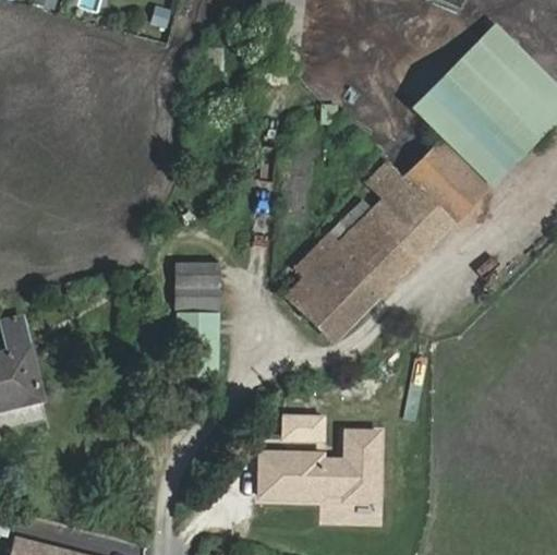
[(171,9),(156,4),(153,19),(167,23),(171,9)]
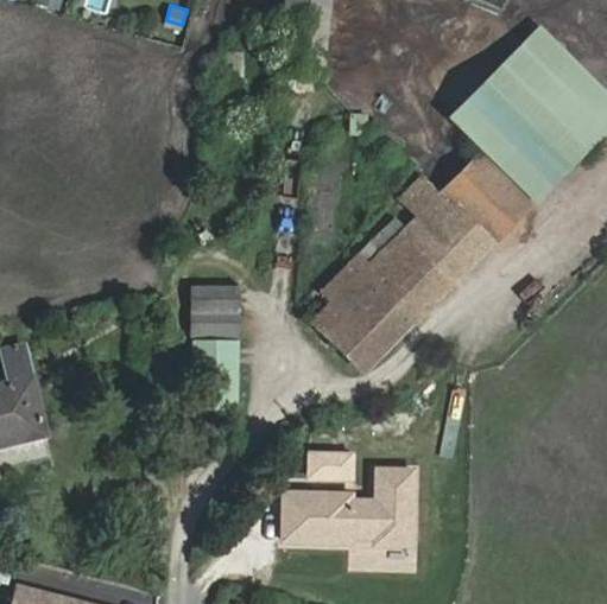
[(606,87),(542,24),(448,116),(482,150),(536,202),(606,128),(606,87)]
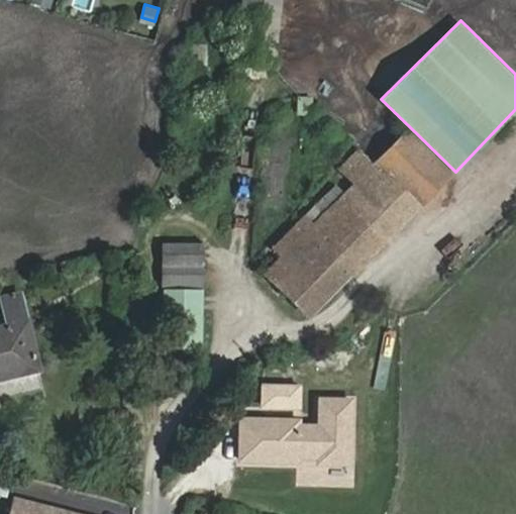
[(187,41),(187,68),(206,68),(206,42),(187,41)]
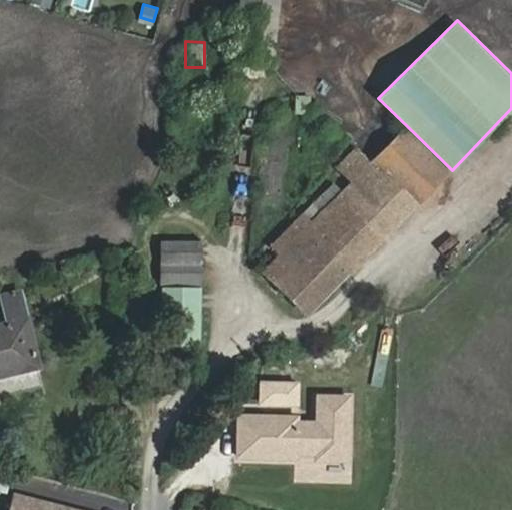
[(348,274),(452,170),(407,126),(373,161),(357,146),(338,165),(353,180),(343,190),(334,182),(303,212),(284,233),(292,240),(265,269),(309,314),(348,274)]
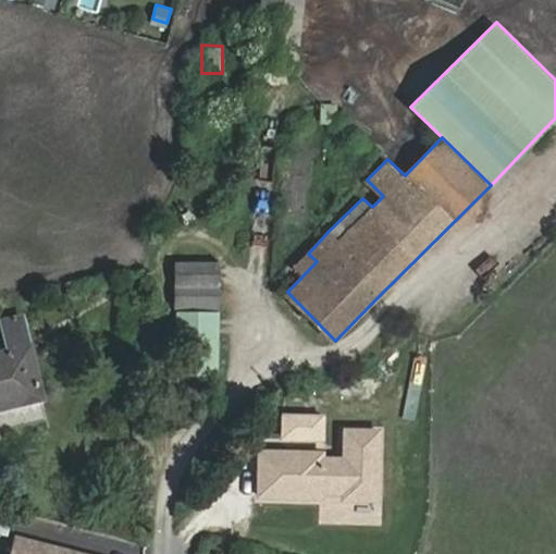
[(220,261),(177,260),(176,306),(189,307),(219,308),(220,261)]
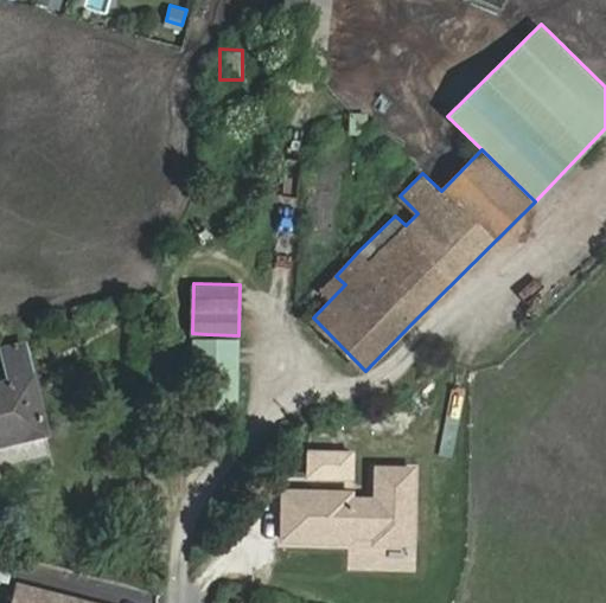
[(238,354),(238,335),(206,334),(206,353),(228,353),(230,354),(238,354)]
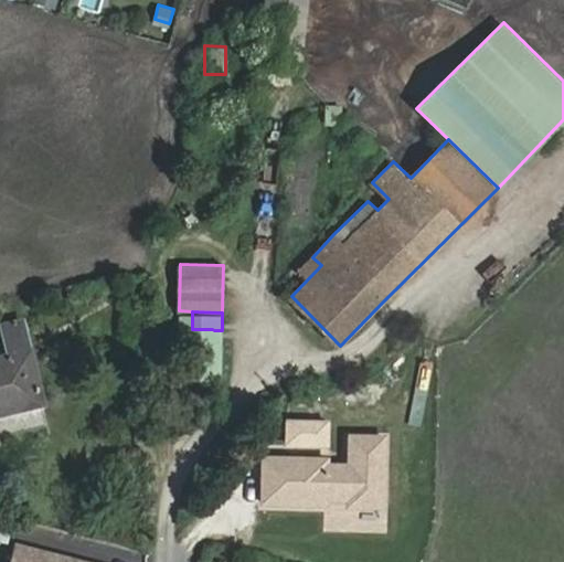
[(0,354),(0,412),(44,402),(23,318),(3,322),(10,352),(0,354)]
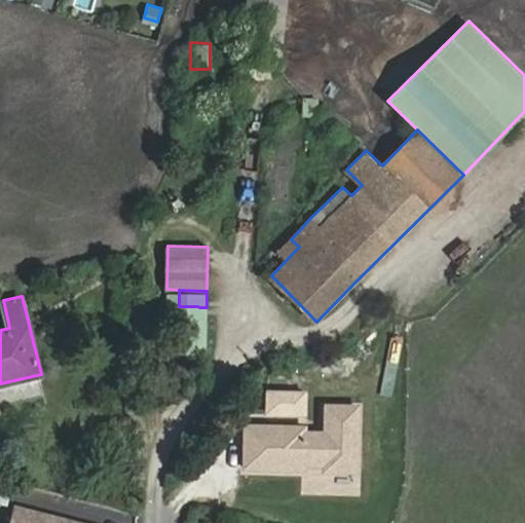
[(199,307),(197,306),(179,306),(177,306),(176,351),(198,351),(199,307)]
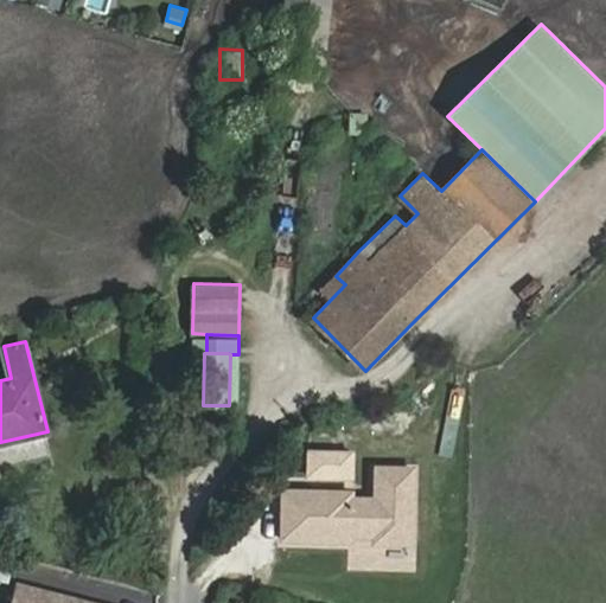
[(285,489),(284,537),(350,539),(350,533),(375,534),(375,539),(410,540),(413,467),(377,466),(376,498),(351,496),(351,491),(285,489)]
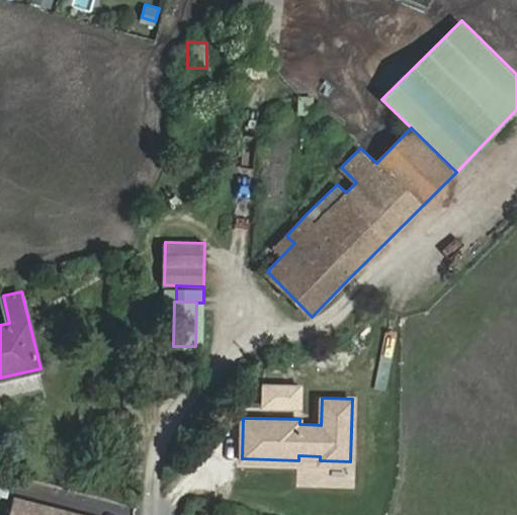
[(77,514),(18,499),(13,514),(77,514)]
